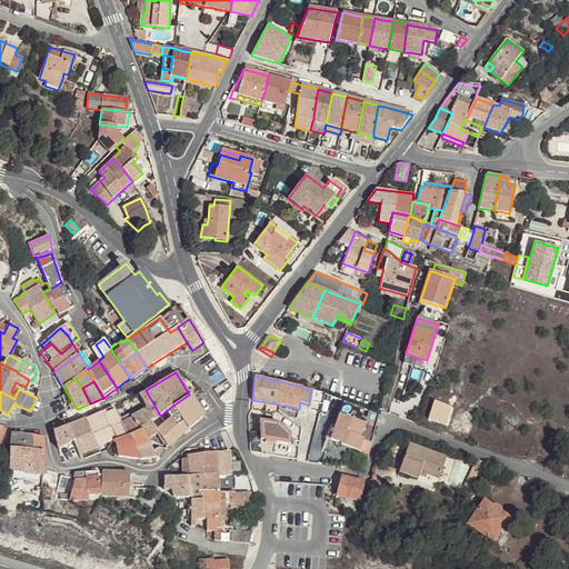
[(131,417),(121,422),(128,436),(142,430),(147,439),(158,432),(151,421),(160,416),(146,390),(139,395),(147,409),(131,417)]
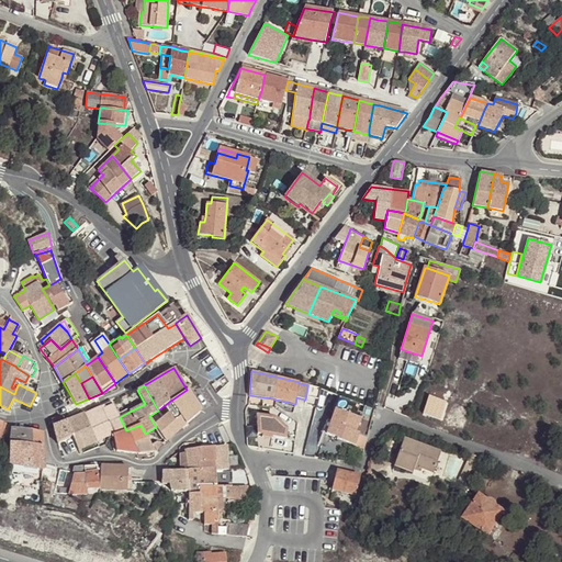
[(158,411),(149,416),(156,427),(166,441),(183,426),(200,413),(200,411),(193,400),(188,390),(187,390),(169,402),(158,411)]
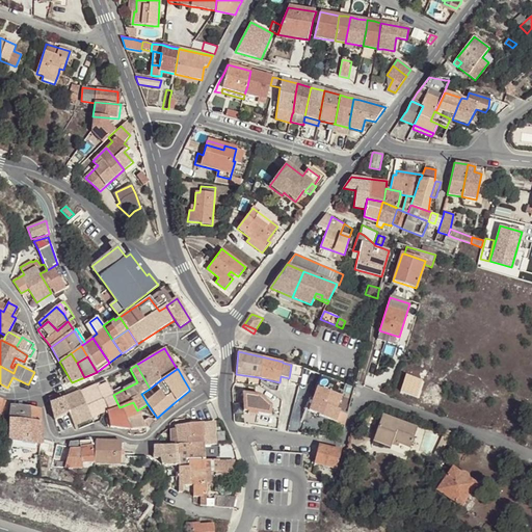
[(405,373),(401,391),(417,395),(422,378),(405,373)]
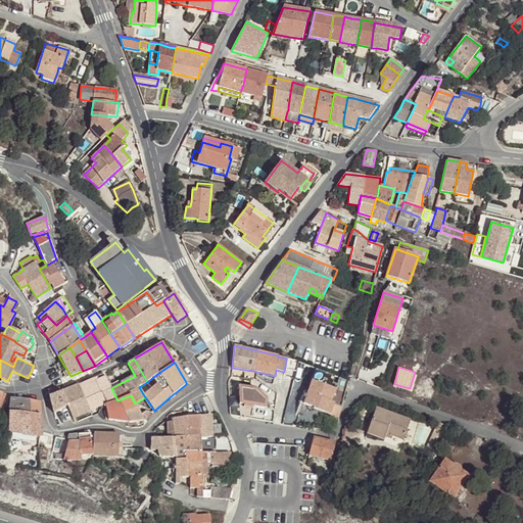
[(299,402),(313,408),(315,405),(332,411),(334,402),(331,401),(337,386),(313,377),(307,393),(303,391),(299,402)]
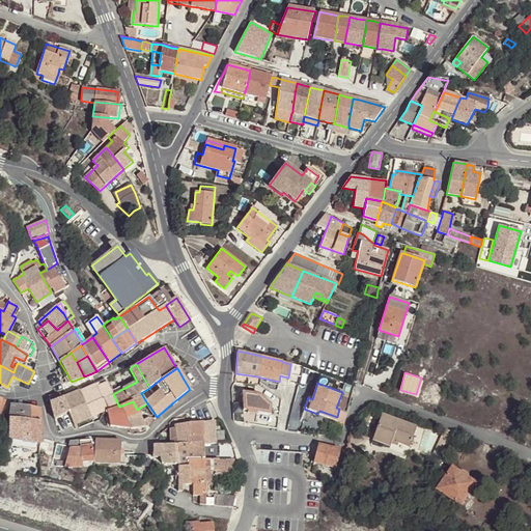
[(95,384),(79,391),(80,393),(96,386),(95,384)]
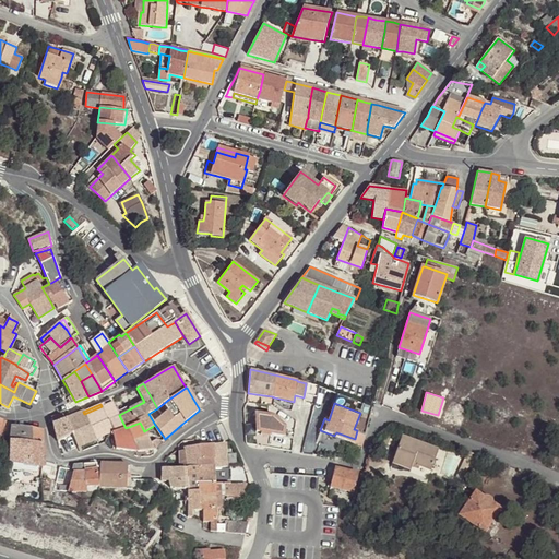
[(96,440),(102,437),(113,432),(114,432),(108,420),(102,406),(84,414),(91,429),(96,440)]
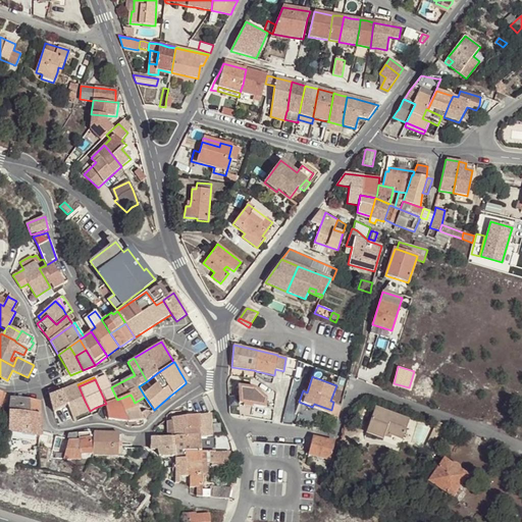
[(77,383),(60,390),(61,393),(79,386),(77,384),(77,383)]
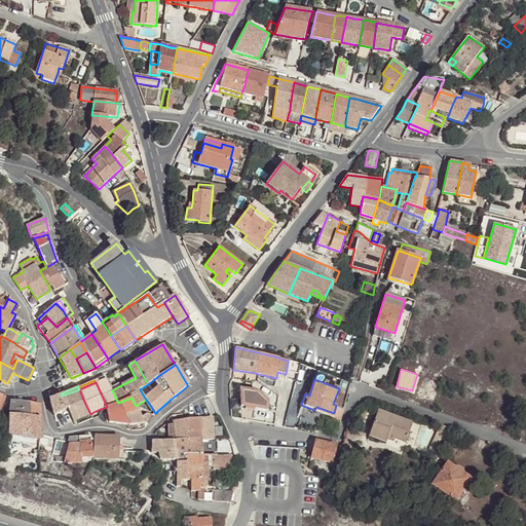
[(255,409),(267,411),(269,401),(256,390),(239,386),(240,401),(247,402),(246,407),(255,409)]
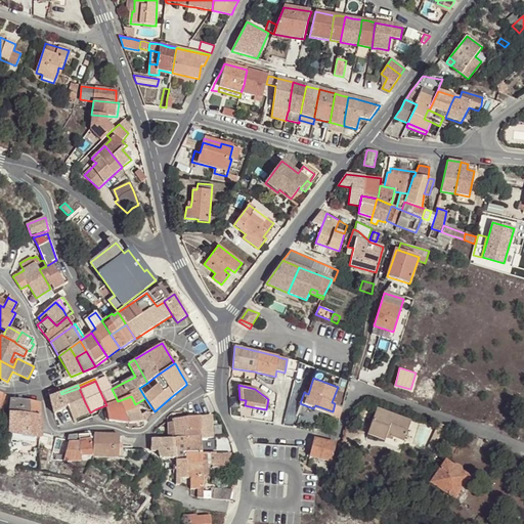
[(48,391),(54,412),(67,406),(61,394),(60,392),(58,388),(55,389),(54,388),(48,391)]
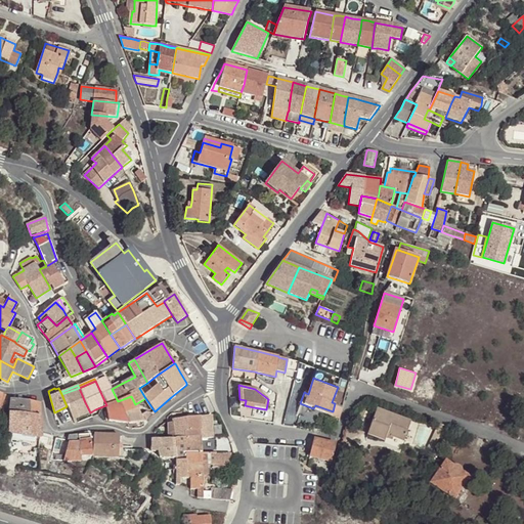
[(67,406),(73,419),(90,412),(85,402),(79,388),(61,394),(67,406)]
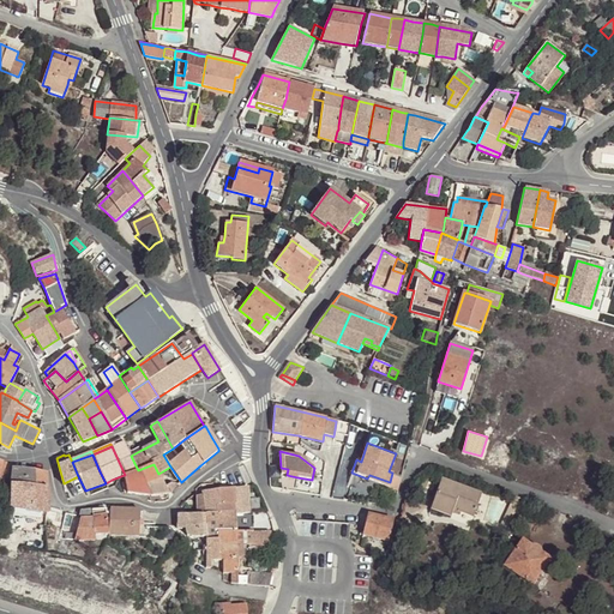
[(119,462),(125,475),(138,470),(131,456),(119,462)]
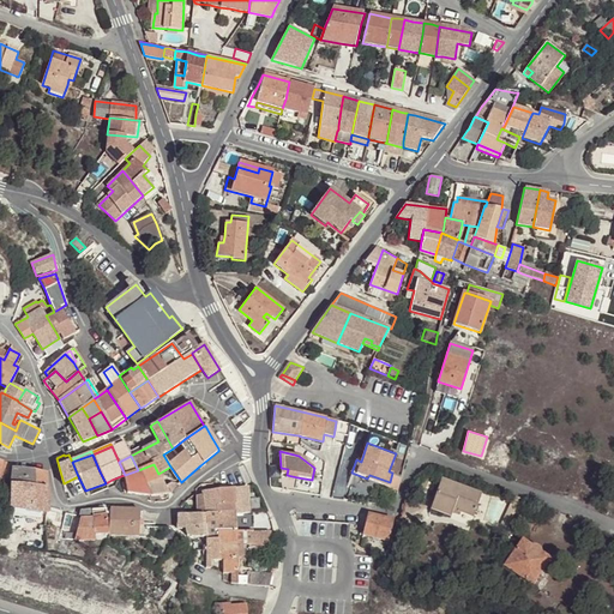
[(125,475),(124,475),(127,492),(150,495),(146,487),(164,483),(158,474),(154,464),(138,470),(125,475)]
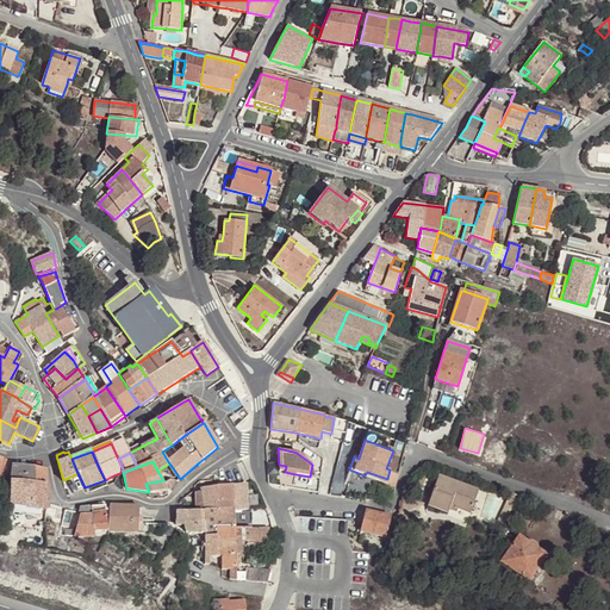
[(13,465),(11,480),(48,485),(47,470),(13,465)]
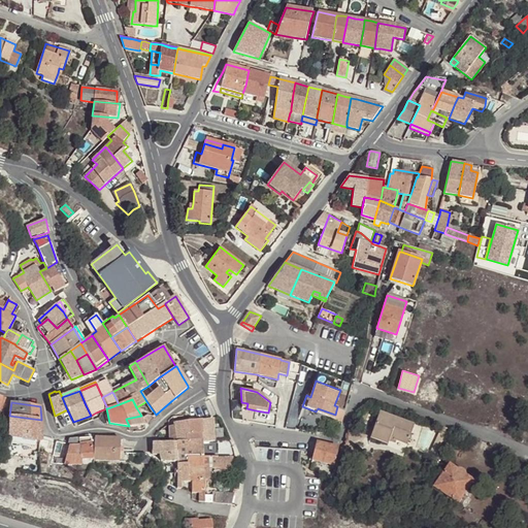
[(318,408),(316,411),(316,413),(333,419),(335,415),(318,408)]
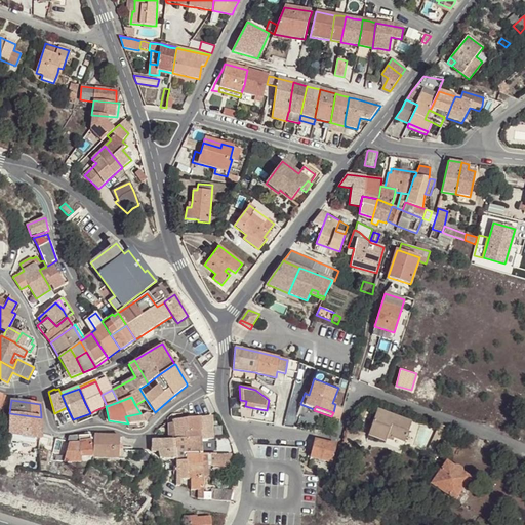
[(386,441),(387,437),(388,434),(393,436),(405,440),(411,421),(377,409),(368,435),(386,441)]
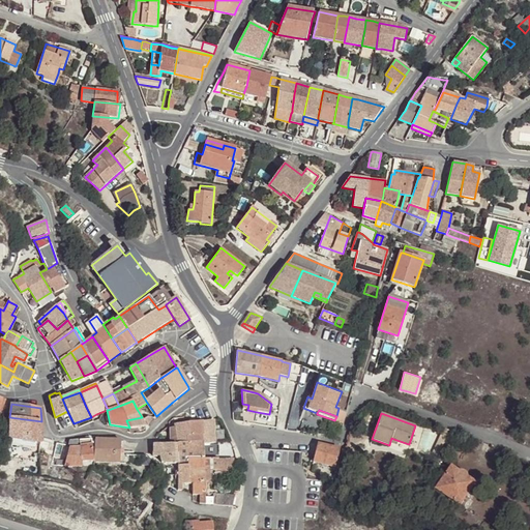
[(142,417),(126,420),(129,428),(144,427),(146,427),(153,418),(152,417),(146,416),(143,419),(142,417)]
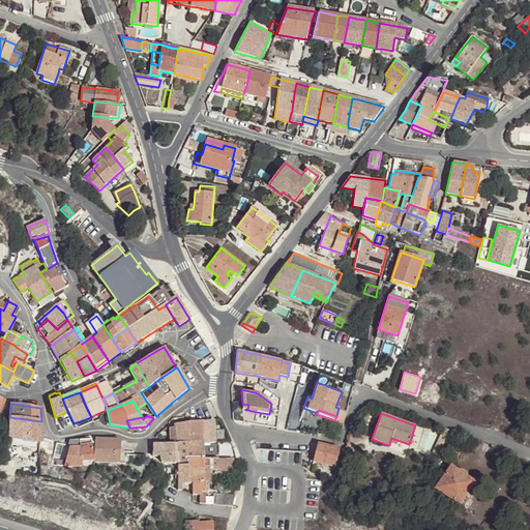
[(9,417),(8,438),(36,441),(39,442),(41,442),(41,421),(9,417)]
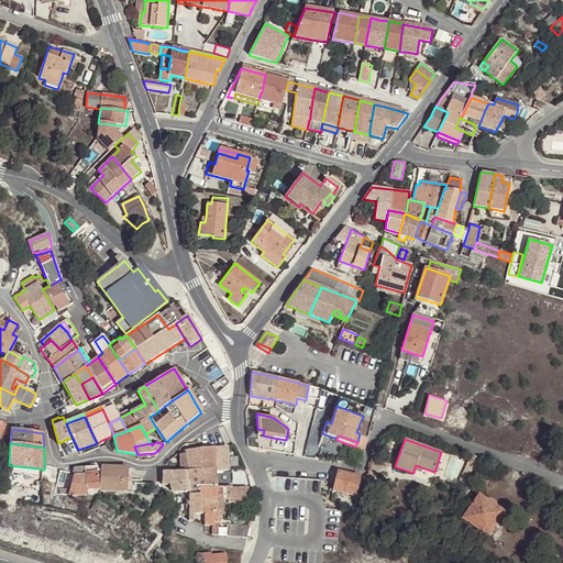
[(78,450),(79,451),(80,454),(98,448),(97,443),(78,450)]
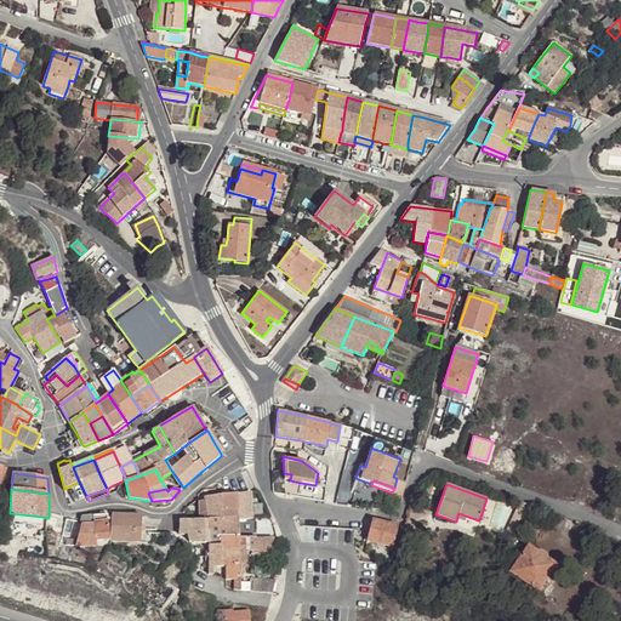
[(251,491),(238,493),(238,517),(238,519),(254,518),(251,491)]
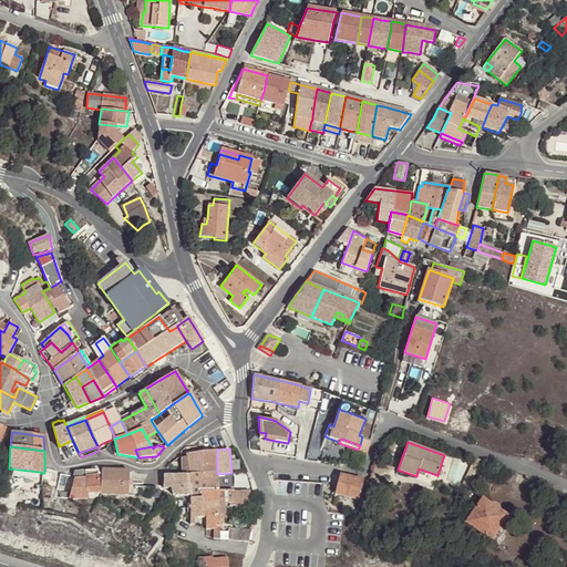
[(183,467),(183,474),(189,474),(217,472),(217,450),(186,453),(187,460),(188,467),(183,467)]
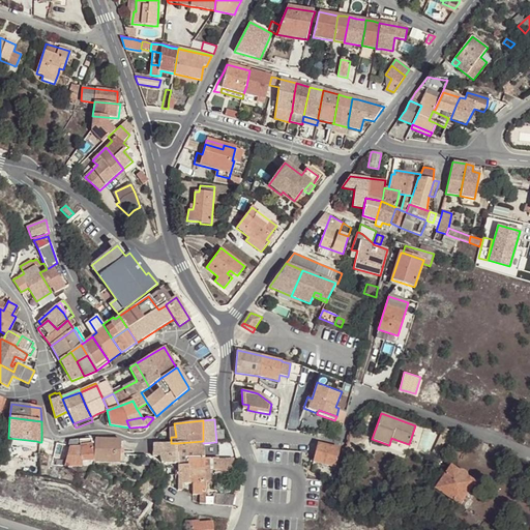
[(36,441),(8,438),(8,443),(21,445),(35,447),(36,441)]
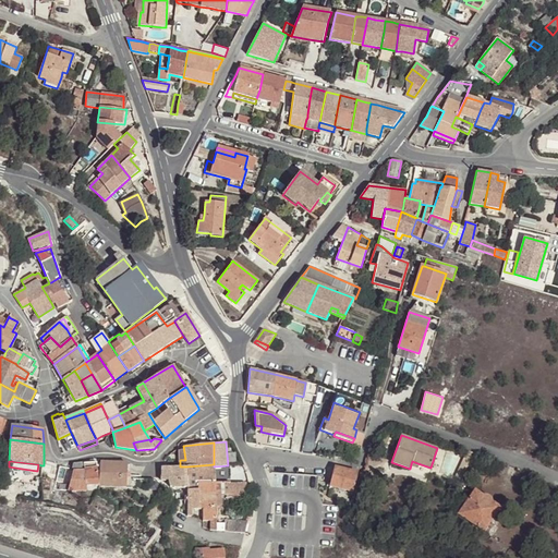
[(126,463),(100,461),(99,485),(125,486),(126,463)]
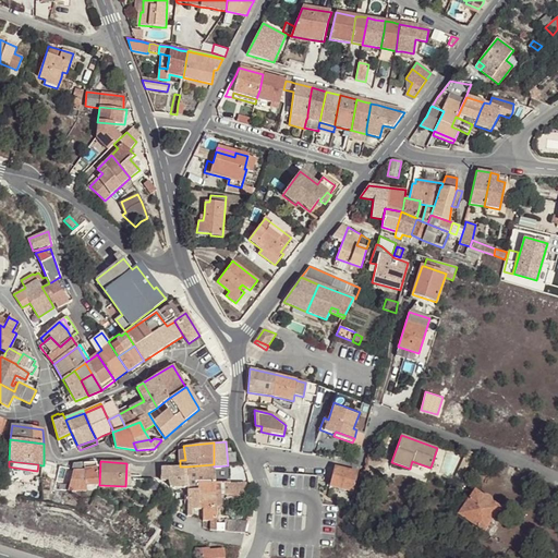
[(60,488),(70,490),(86,490),(86,485),(99,485),(96,462),(73,463),(71,471),(72,472),(72,474),(64,472),(60,488)]
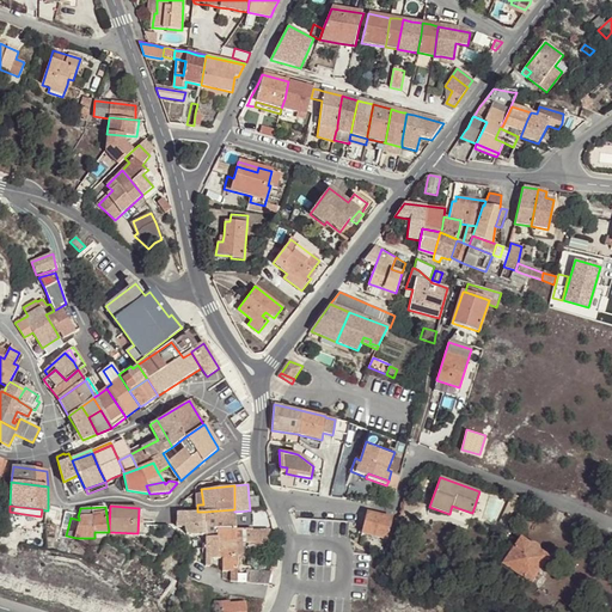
[(218,531),(236,530),(234,512),(234,509),(204,512),(204,513),(206,536),(206,538),(218,538),(218,531)]
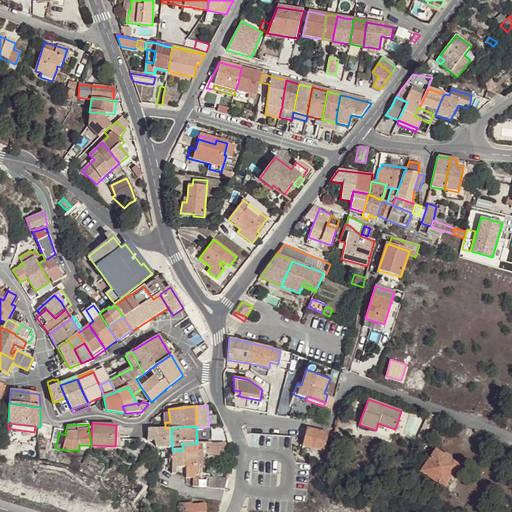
[(165,428),(162,427),(154,428),(155,441),(155,447),(172,448),(171,429),(171,428),(165,428)]
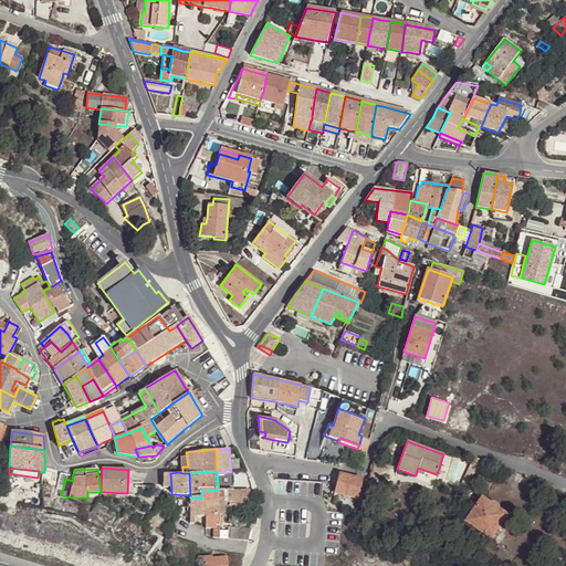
[(358,499),(363,479),(338,473),(334,492),(358,499)]
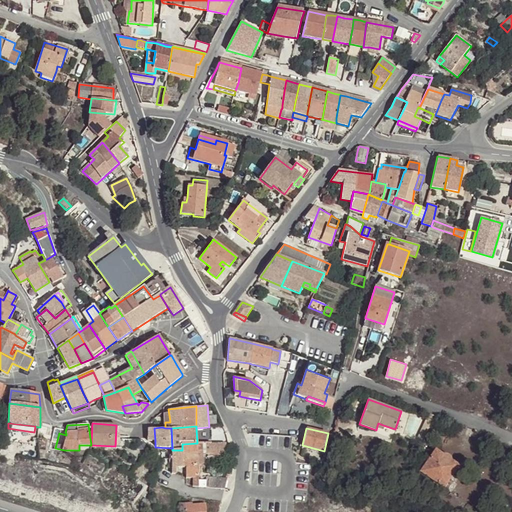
[(226,455),(226,442),(211,442),(197,443),(182,444),(182,450),(183,467),(185,467),(186,478),(193,477),(193,486),(225,488),(227,478),(199,476),(198,463),(198,453),(202,453),(209,452),(209,456),(226,455)]
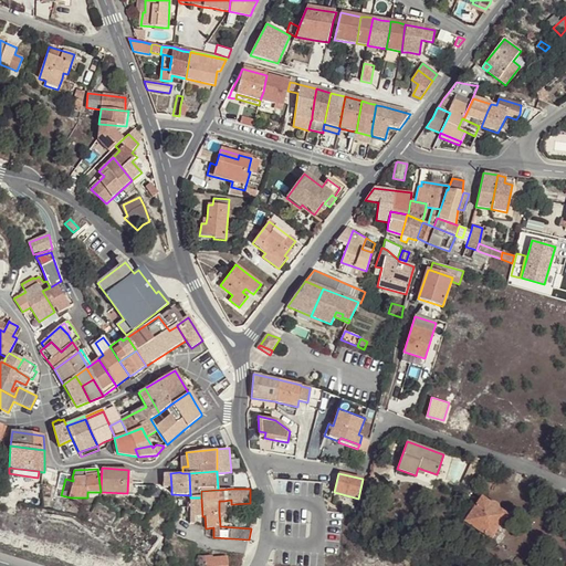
[(201,498),(190,498),(190,523),(195,523),(195,516),(202,516),(201,498)]
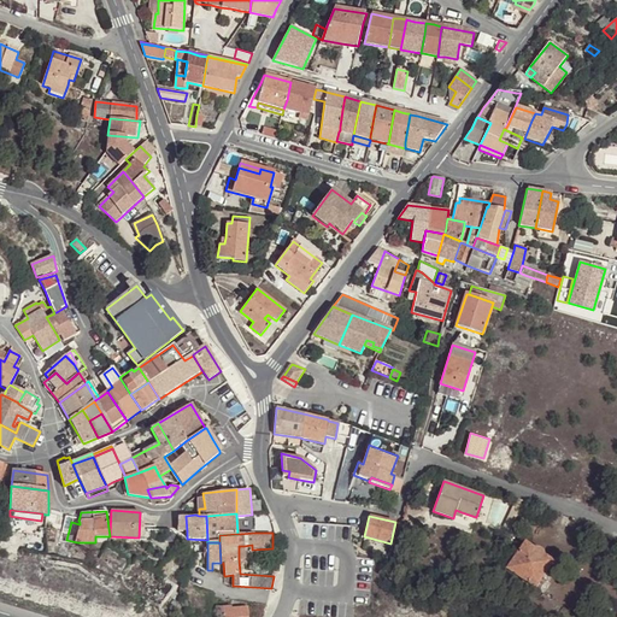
[(524,542),(507,568),(534,586),(552,560),(524,542)]
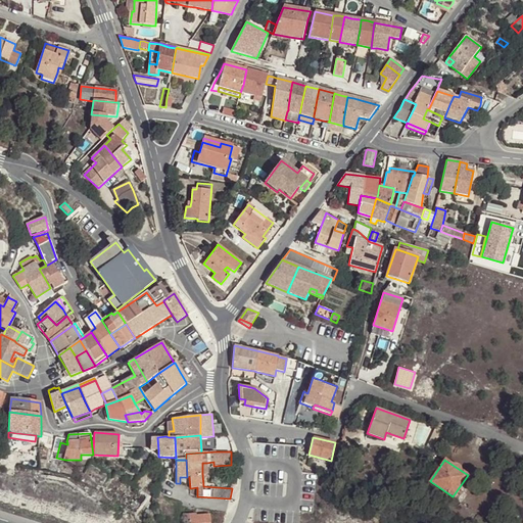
[(196,518),(196,515),(196,513),(184,514),(184,522),(209,522),(209,517),(196,518)]
